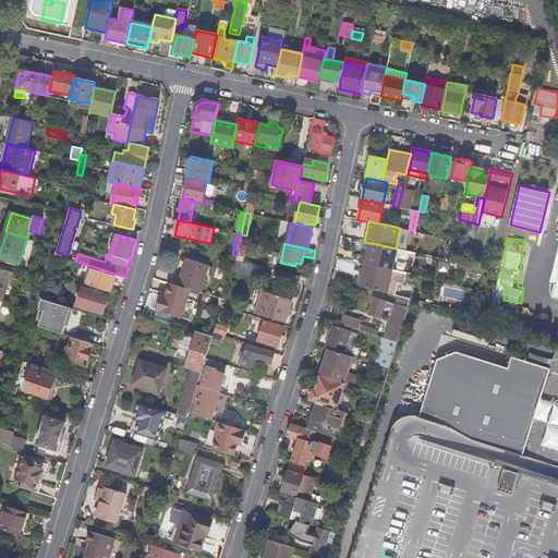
[(396,249),(373,243),(371,254),(367,254),(365,265),(391,270),(397,249),(396,249)]
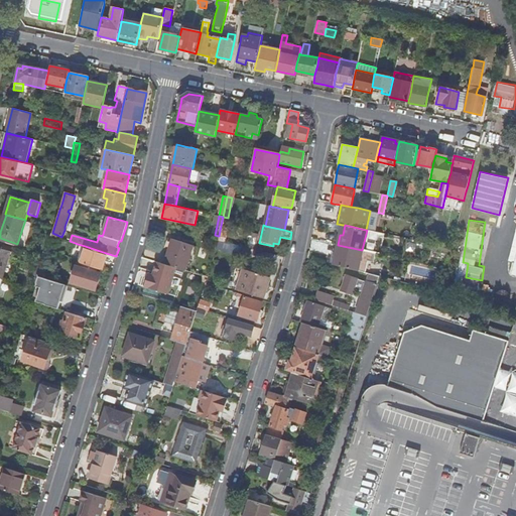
[(376,231),(367,230),(362,250),(367,251),(371,252),(376,231)]
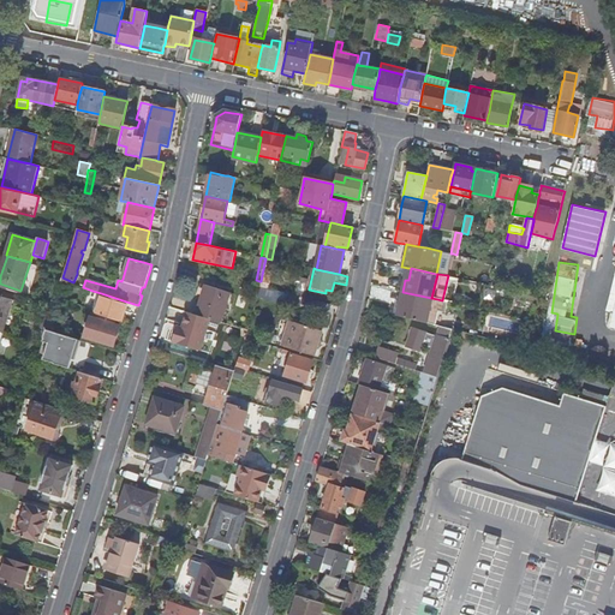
[(206,285),(196,315),(212,320),(221,322),(231,293),(206,285)]
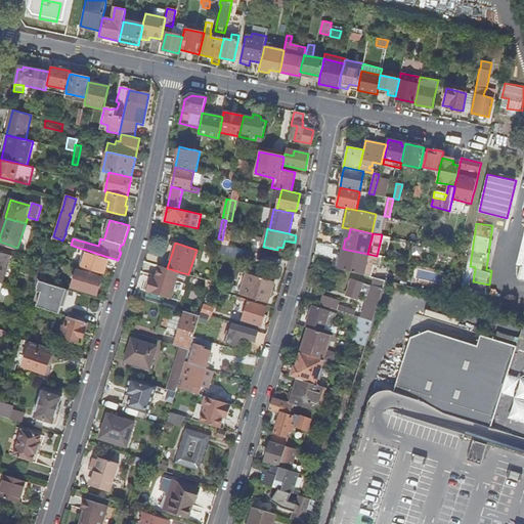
[(239,257),(241,252),(221,247),(220,252),(239,257)]
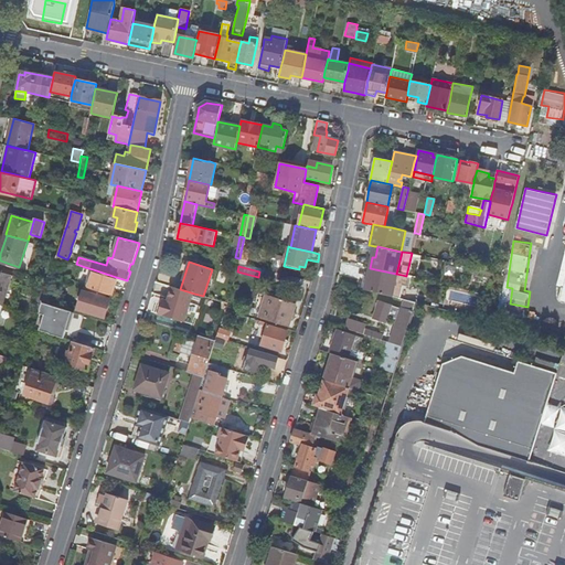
[(396,274),(370,268),(368,279),(370,280),(368,290),(392,296),(396,274)]
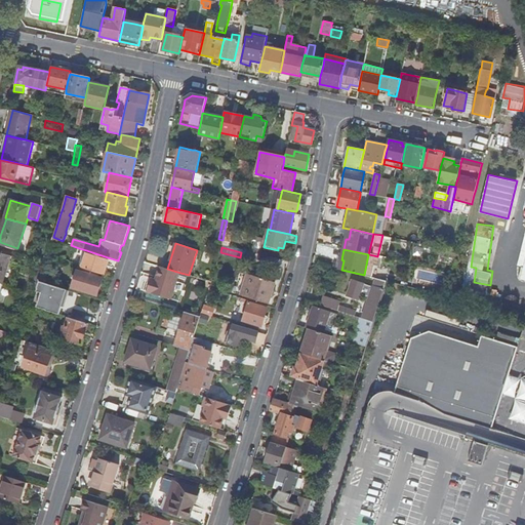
[(86,250),(81,268),(89,270),(98,273),(103,274),(106,264),(108,257),(86,250)]
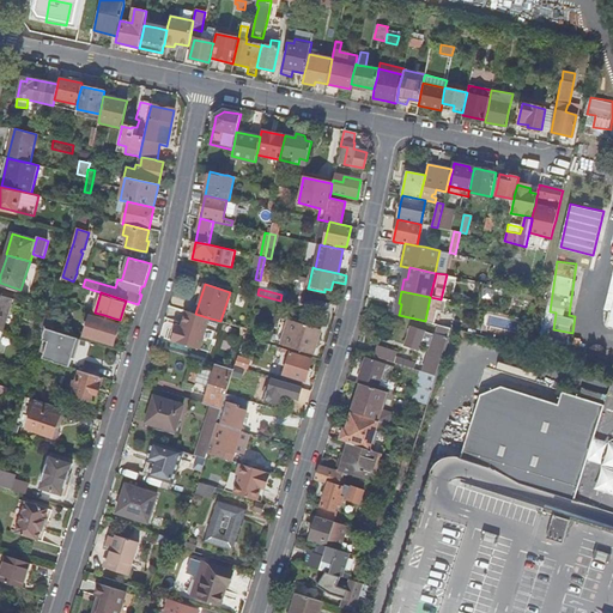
[(0,295),(0,331),(2,332),(12,298),(0,295)]
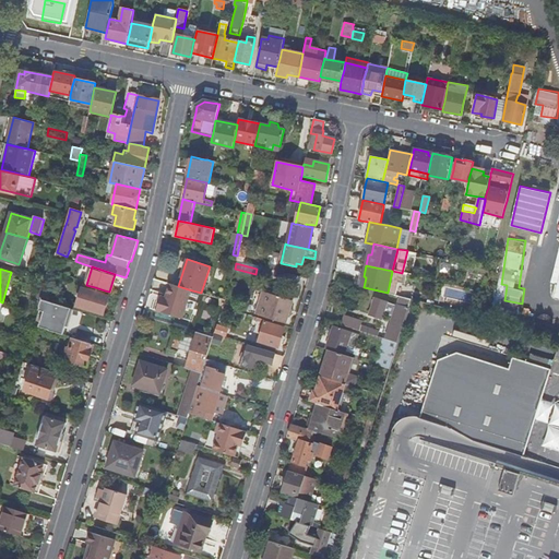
[(178,286),(169,283),(166,297),(163,297),(162,301),(159,300),(156,311),(182,319),(190,295),(191,289),(178,286)]
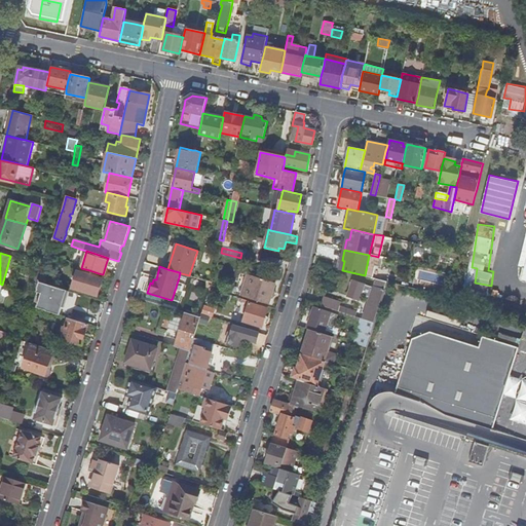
[(89,270),(81,268),(79,267),(73,288),(97,295),(102,278),(98,277),(99,273),(89,270)]
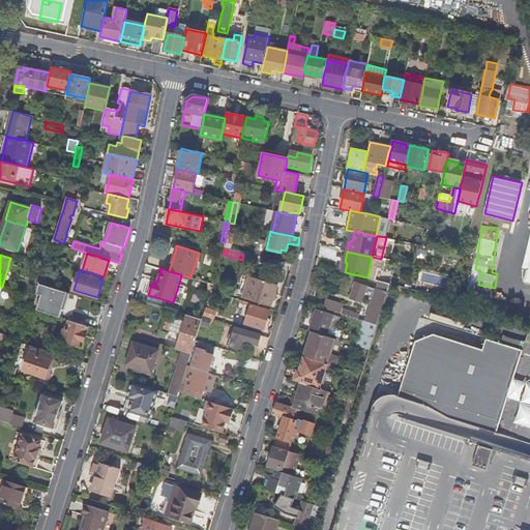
[(48,271),(45,270),(39,284),(46,286),(49,275),(47,275),(48,271)]
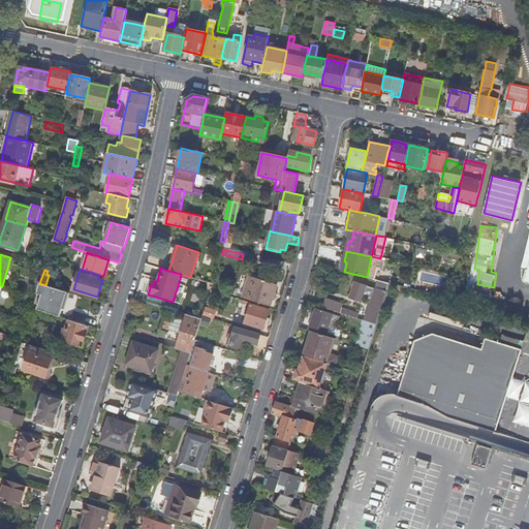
[(271,306),(277,284),(266,280),(251,277),(250,278),(245,298),(271,306)]
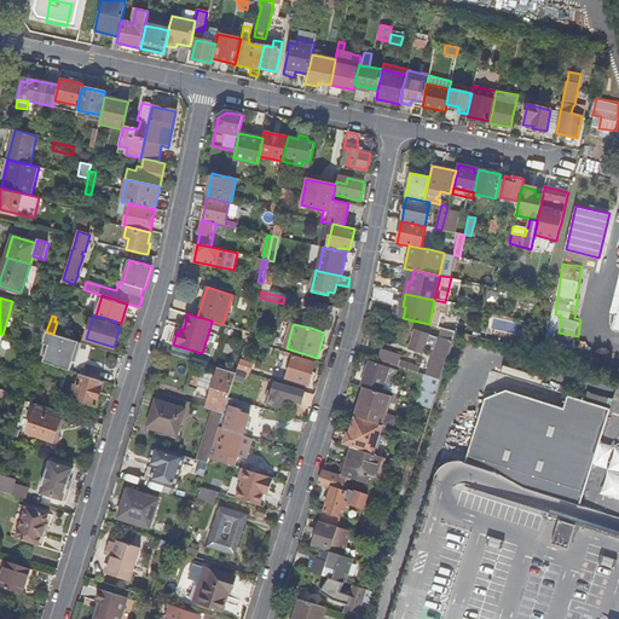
[(455,336),(457,331),(444,328),(440,336),(453,340),(455,336)]
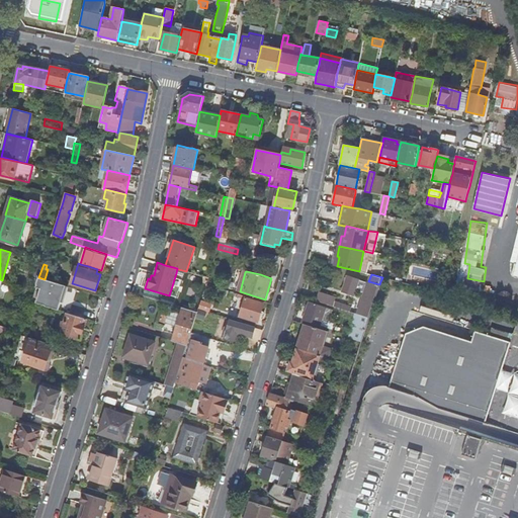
[(361,281),(348,276),(342,293),(356,297),(358,291),(361,281)]
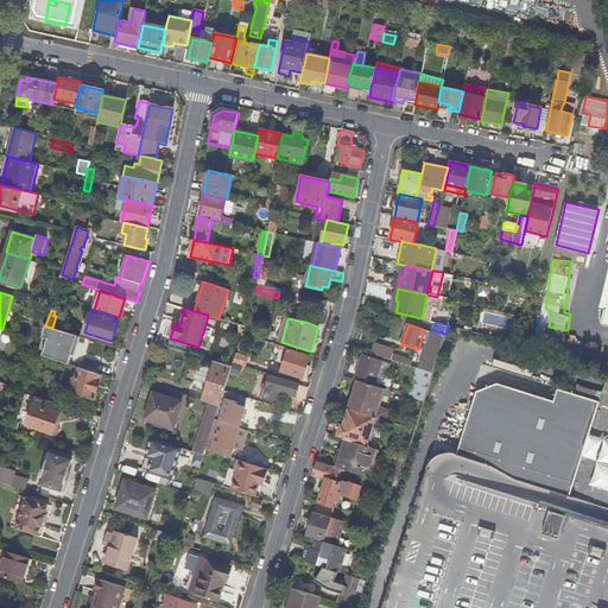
[(45,325),(43,334),(49,336),(45,348),(39,346),(37,354),(62,362),(67,363),(69,355),(64,354),(64,355),(61,354),(55,355),(56,350),(57,350),(63,352),(64,347),(67,341),(74,343),(77,335),(68,333),(52,328),(45,325)]
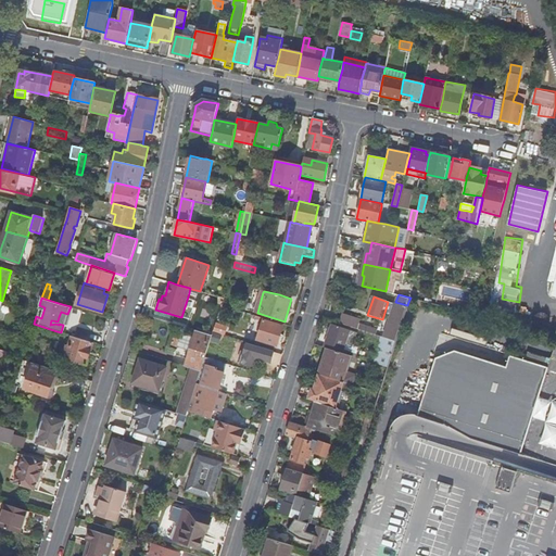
[(0,308),(9,312),(11,304),(2,301),(0,300),(0,308)]
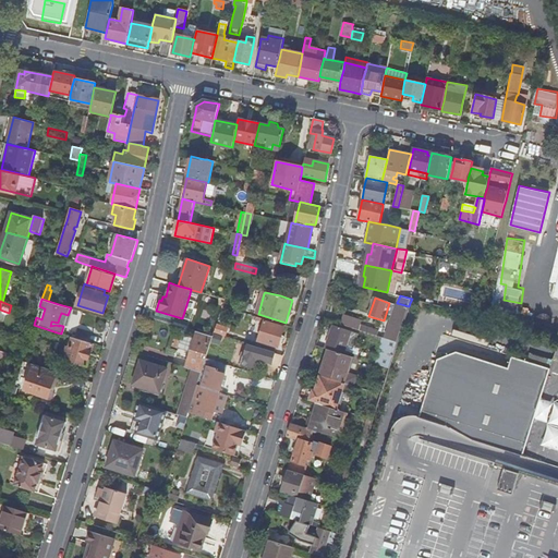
[(397,305),(389,303),(386,314),(393,316),(397,305)]
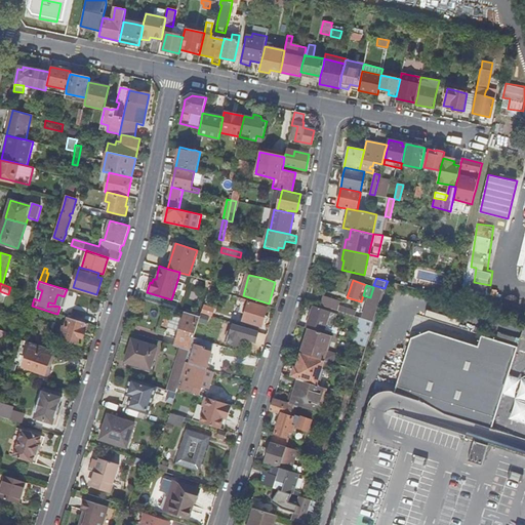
[(370,297),(363,318),(366,319),(374,321),(385,289),(373,285),(373,287),(370,297)]
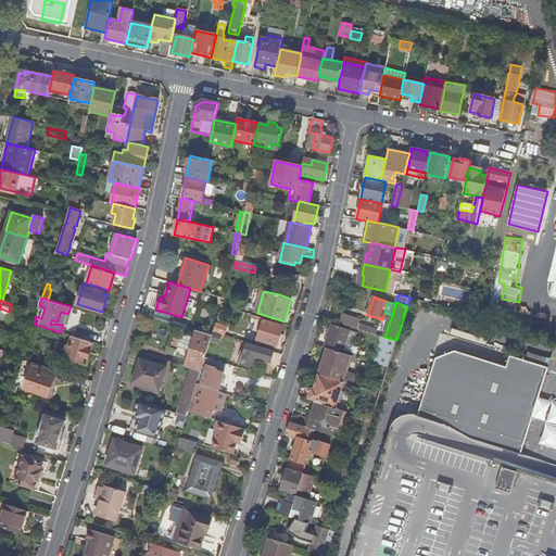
[(357,328),(374,333),(376,329),(359,324),(361,319),(342,315),(340,323),(357,328)]
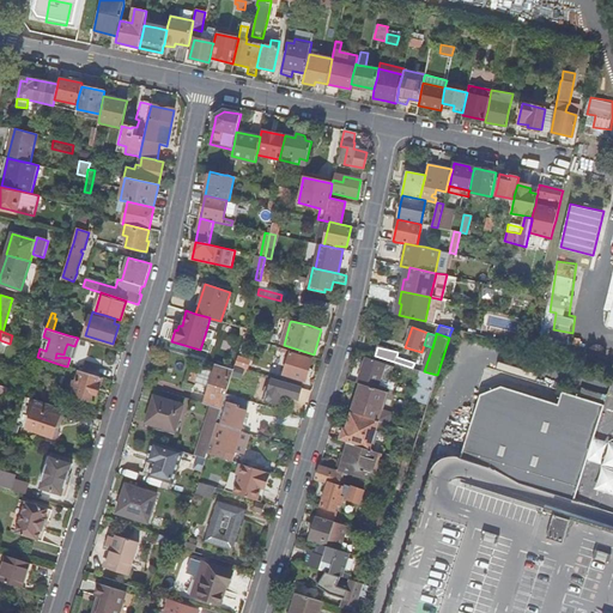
[(311,359),(290,352),(283,375),(305,382),(311,359)]
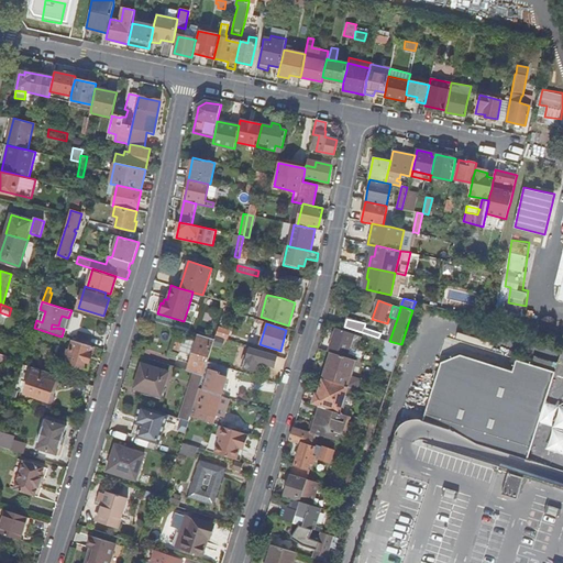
[(335,328),(329,351),(332,352),(346,356),(349,350),(356,352),(361,335),(335,328)]
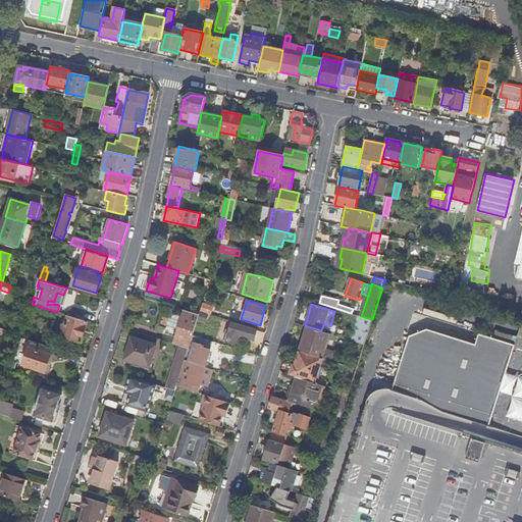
[(189,348),(192,335),(193,332),(199,314),(185,310),(180,323),(174,344),(179,346),(189,348)]
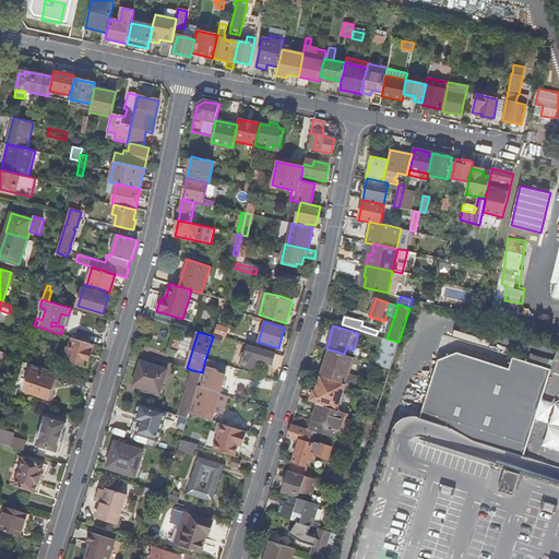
[(86,367),(94,344),(72,337),(69,348),(67,347),(66,351),(68,352),(66,360),(86,367)]
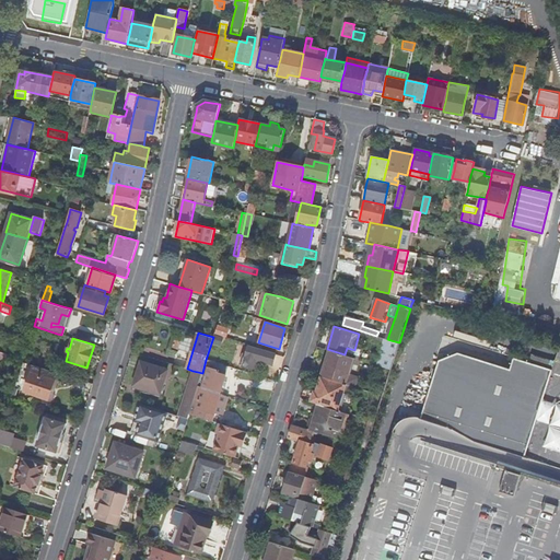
[(391,340),(389,345),(385,359),(386,359),(384,366),(391,369),(397,348),(399,342),(391,340)]
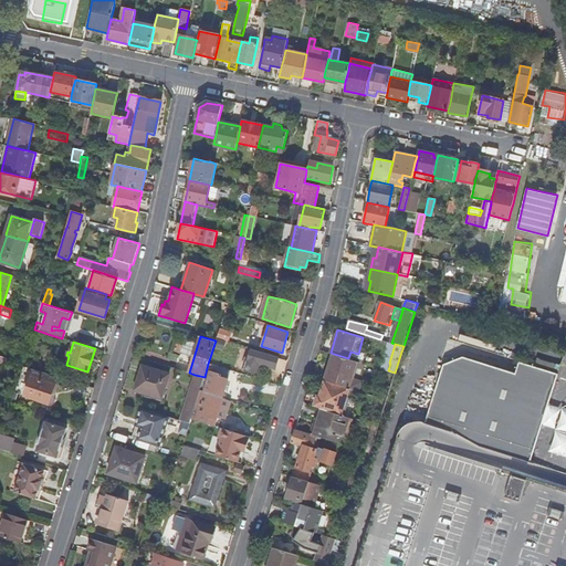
[(249,358),(245,368),(245,369),(255,373),(259,364),(283,370),(285,362),(278,359),(279,357),(251,349),(249,358)]
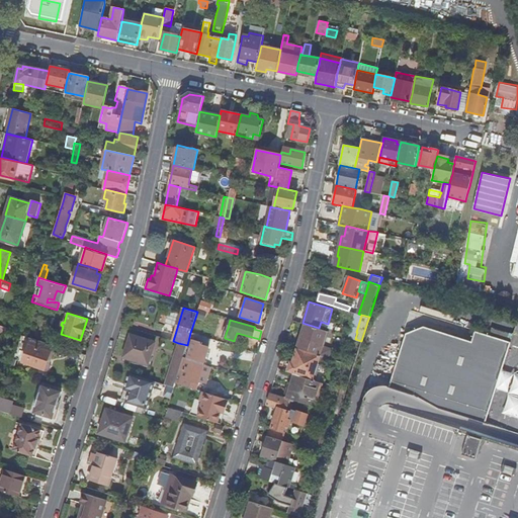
[(321,322),(319,328),(327,331),(331,332),(333,325),(328,324),(321,322)]
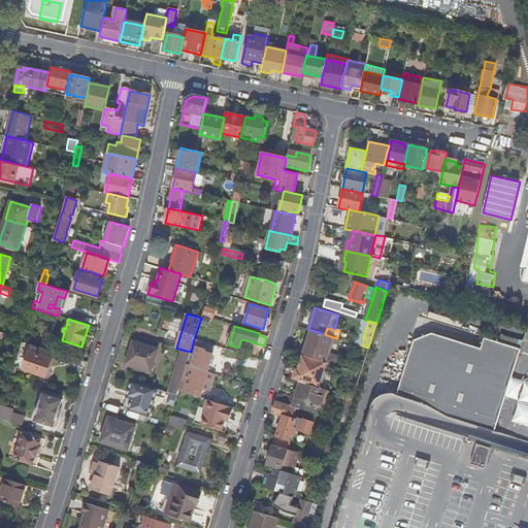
[(311,330),(303,355),(311,357),(325,361),(331,342),(333,337),(325,334),(311,330)]
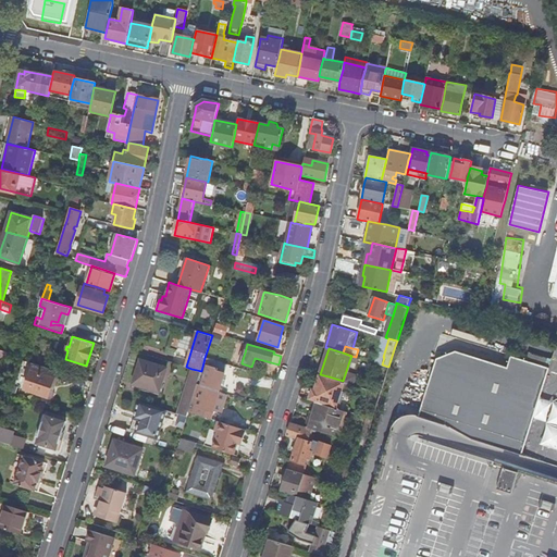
[(0,350),(0,360),(8,363),(11,355),(0,350)]
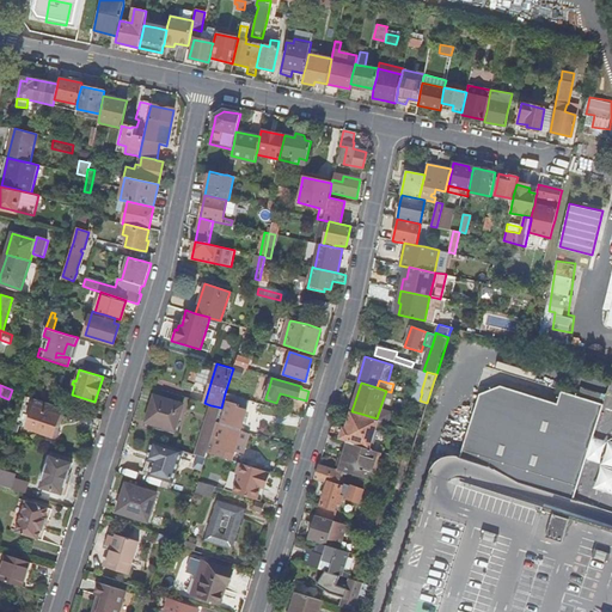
[(582,386),(580,395),(605,402),(609,393),(582,386)]
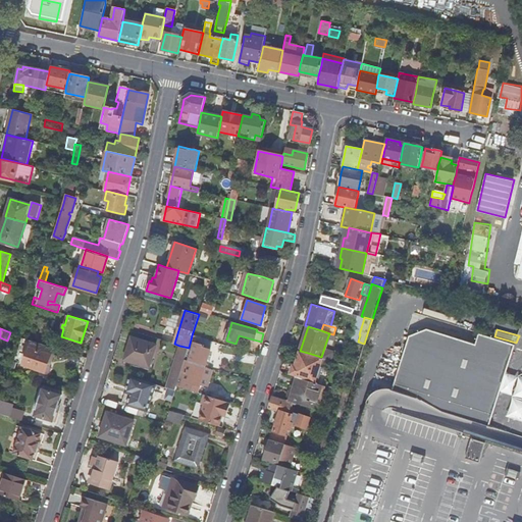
[(375,405),(368,402),(365,411),(357,434),(349,461),(357,464),(367,467),(364,478),(359,476),(356,483),(362,485),(349,521),(340,519),(330,516),(328,521),(521,521),(521,452),(481,438),(484,431),(486,425),(512,345),(509,344),(509,341),(491,335),(488,343),(477,340),(474,350),(423,332),(405,340),(388,390),(382,407),(375,405)]
